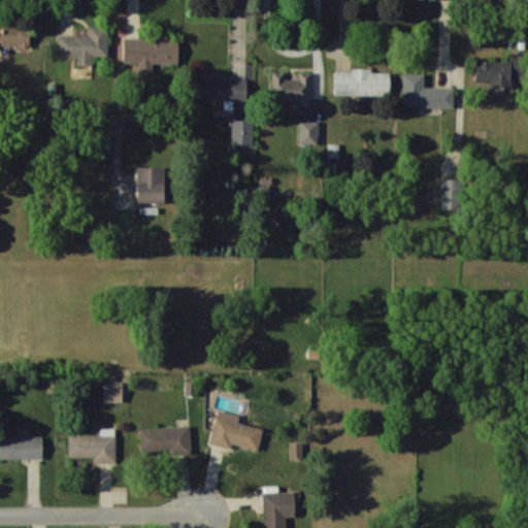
[(58,34),(58,56),(76,56),(75,64),(93,65),(93,56),(107,56),(108,26),(88,26),(88,35),(58,34)]
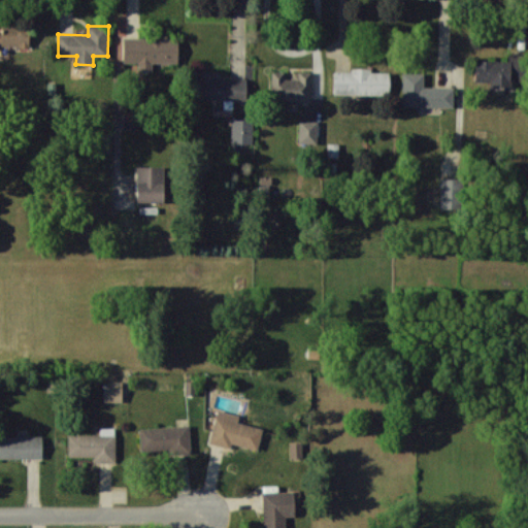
[(30,28),(2,27),(2,31),(0,31),(0,44),(29,45),(30,28)]
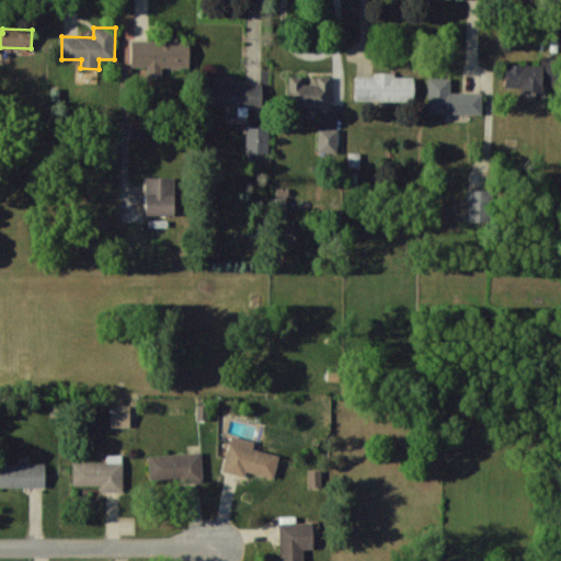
[(189,39),(132,39),(132,66),(147,66),(147,76),(162,76),(162,66),(189,67),(189,39)]
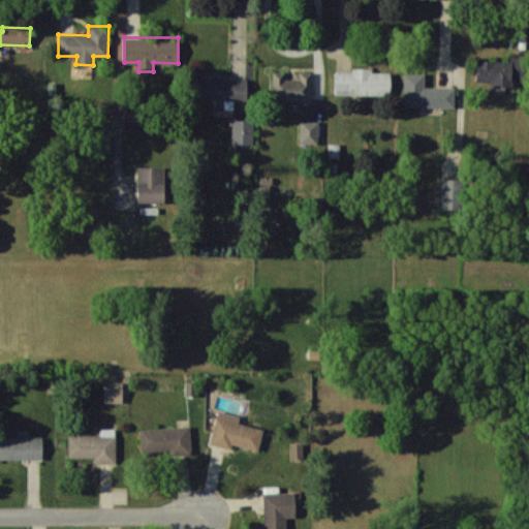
[(475,82),(491,82),(491,86),(512,86),(512,60),(476,60),(475,82)]
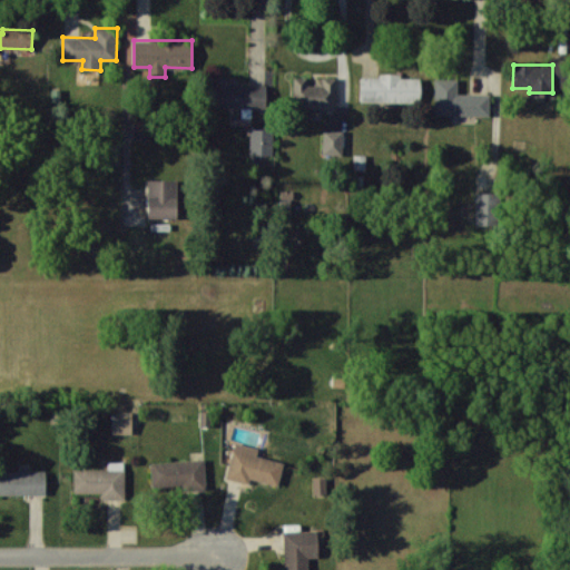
[(213,107),(228,108),(228,116),(242,116),(242,114),(251,114),(251,108),(265,108),(266,85),(234,85),(235,76),(214,76),(213,107)]
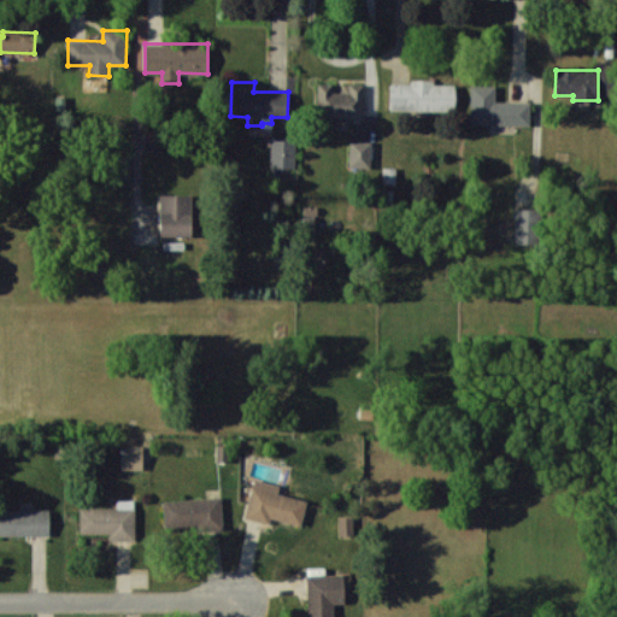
[(456,83),(391,82),(389,110),(454,111),(456,83)]
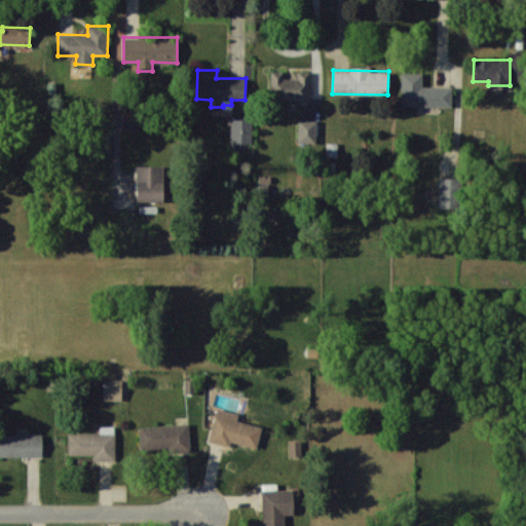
[(310,71),(297,71),(297,78),(284,77),(284,71),(271,71),(270,100),(310,101),(310,71)]
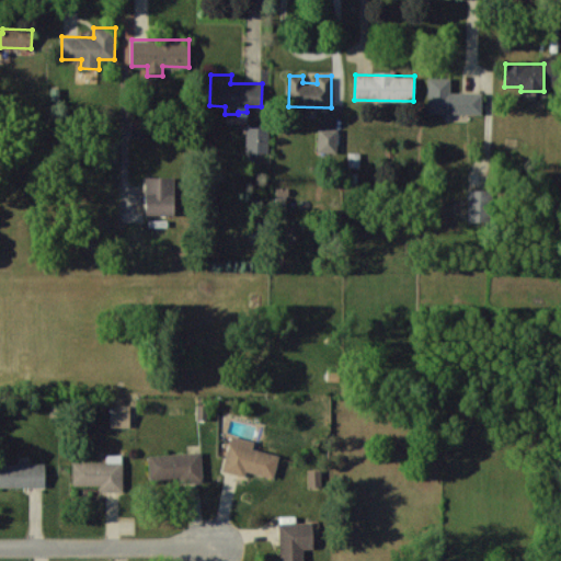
[(427,113),(482,113),(482,92),(450,92),(450,78),(428,77),(427,113)]
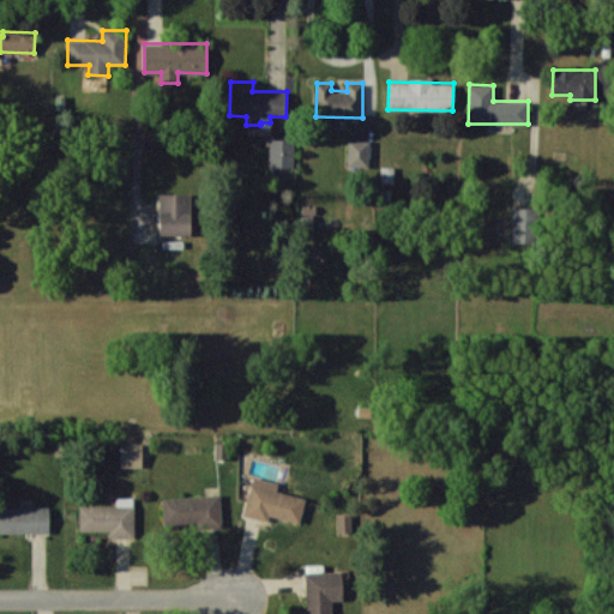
[(295,139),(270,138),(269,167),(294,167),(295,139)]
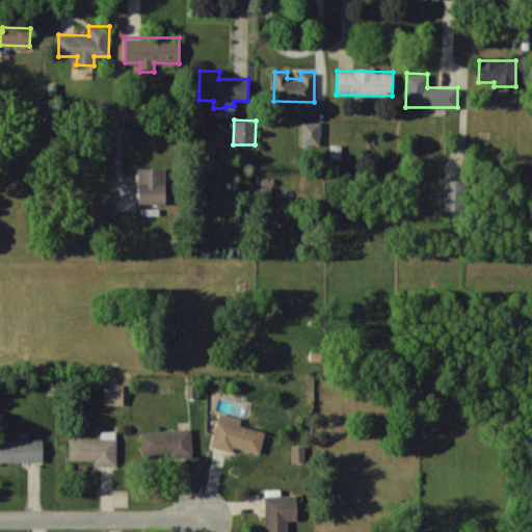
[(320,144),(320,122),(301,121),(301,143),(320,144)]
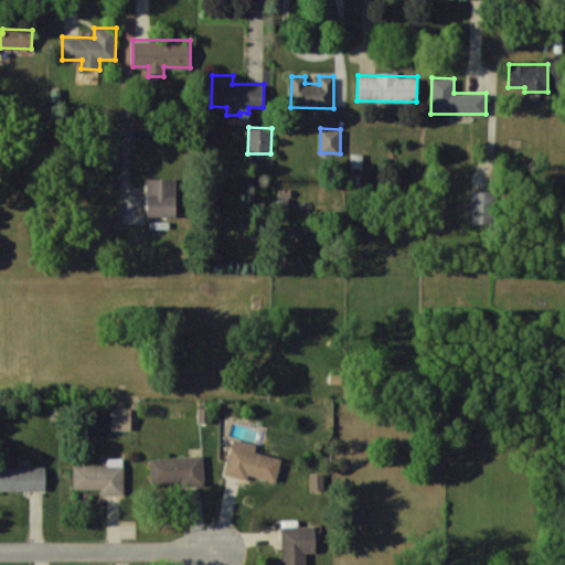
[(146,216),(181,216),(181,178),(147,177),(146,216)]
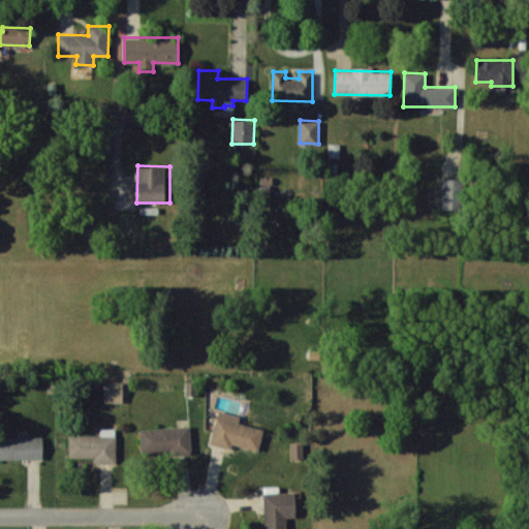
[(441,208),(459,209),(460,179),(441,179),(441,208)]
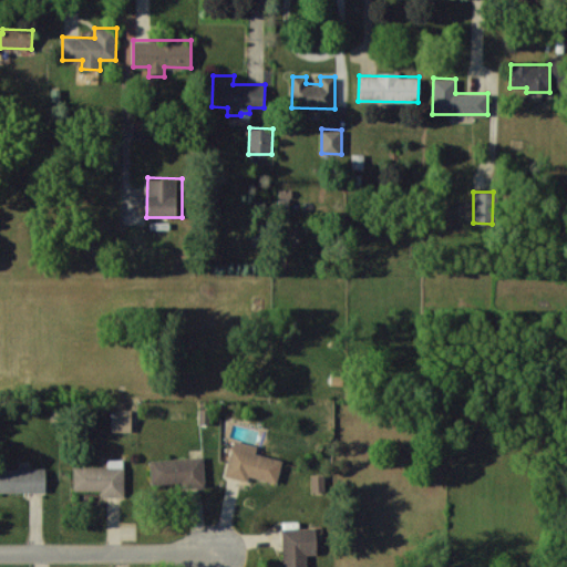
[(112,431),(132,431),(131,409),(111,410),(112,431)]
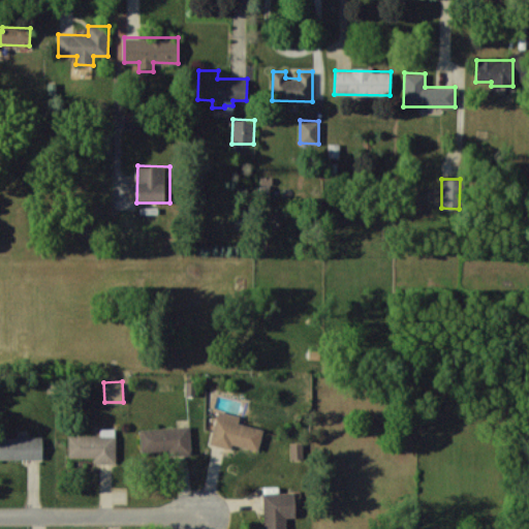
[(210,443),(231,448),(232,444),(258,450),(263,429),(239,423),(240,414),(218,409),(210,443)]
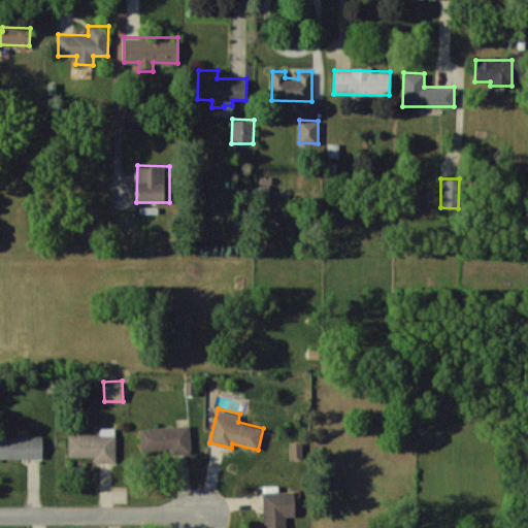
[(191,452),(190,426),(140,427),(140,453),(191,452)]
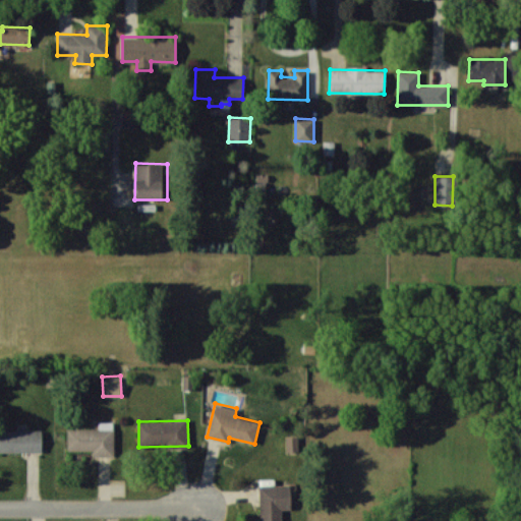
[(68,451),(93,450),(93,456),(115,456),(114,422),(99,422),(99,428),(67,428),(68,451)]
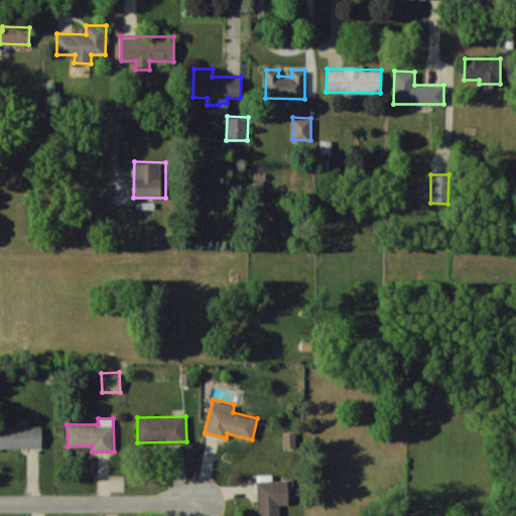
[(0,447),(42,447),(41,425),(0,425),(0,447)]
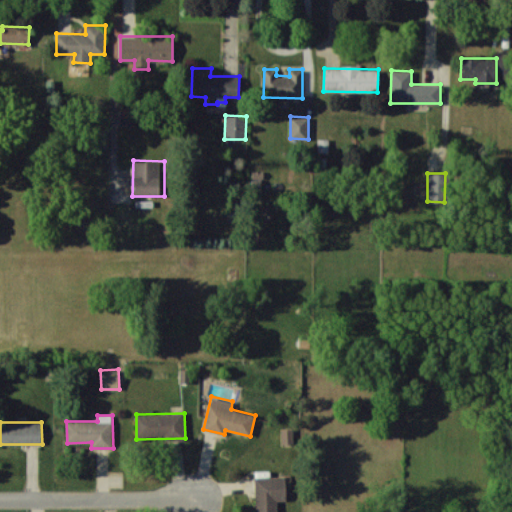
[(293,444),(293,428),(282,428),(282,444),(293,444)]
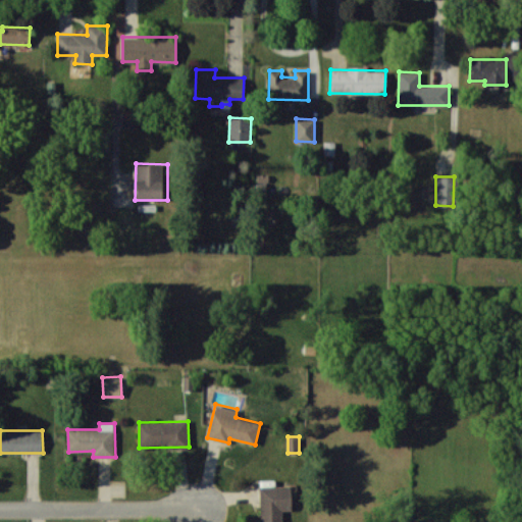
[(260,485),(260,521),(282,521),(282,510),(292,510),(292,499),(297,499),(297,484),(260,485)]
